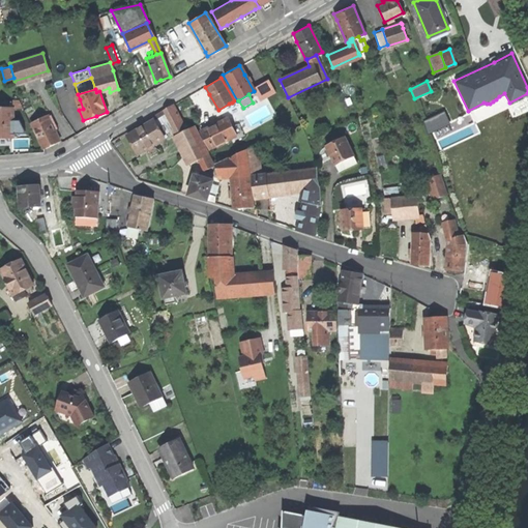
[(175,135),(184,154),(203,145),(194,125),(185,129),(173,104),(164,110),(170,121),(176,134),(175,135)]
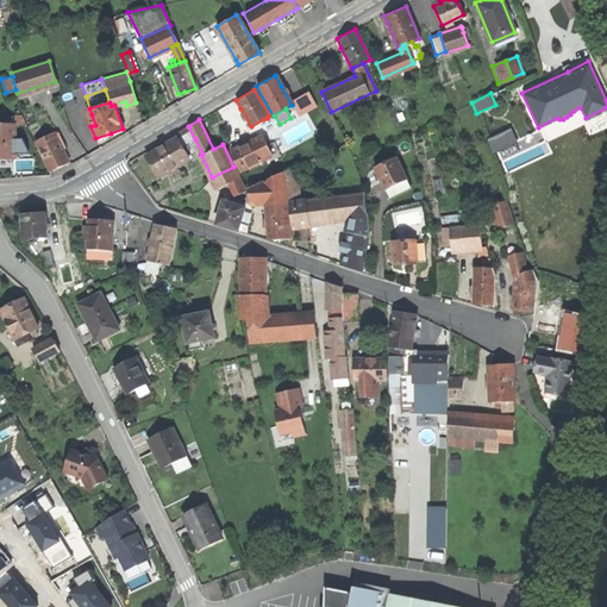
[(0,155),(14,156),(14,124),(0,124),(0,155)]
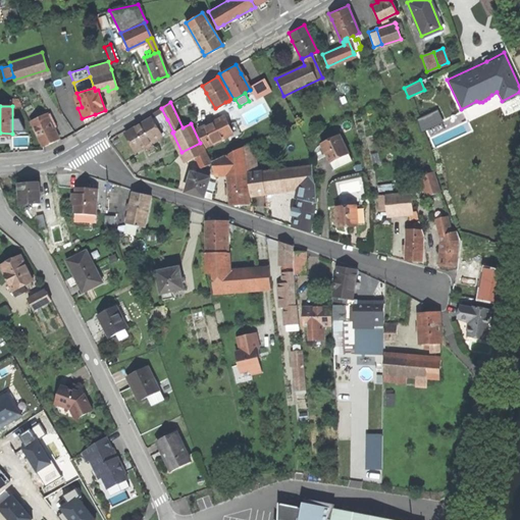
[(156,125),(160,123),(167,119),(161,108),(149,114),(151,117),(156,125)]
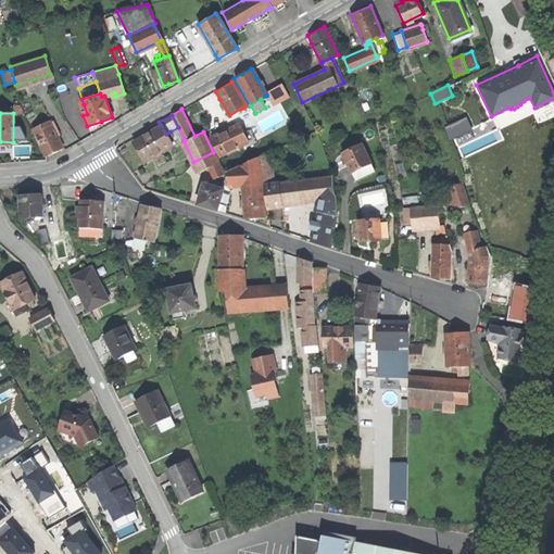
[(465,116),(442,126),(447,139),(470,128),(465,116)]
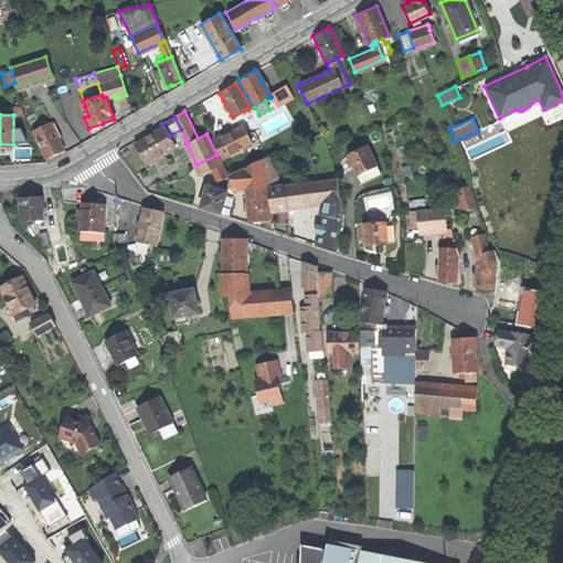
[(54,153),(63,149),(57,138),(61,136),(54,121),(51,123),(50,123),(32,130),(45,158),(54,153)]
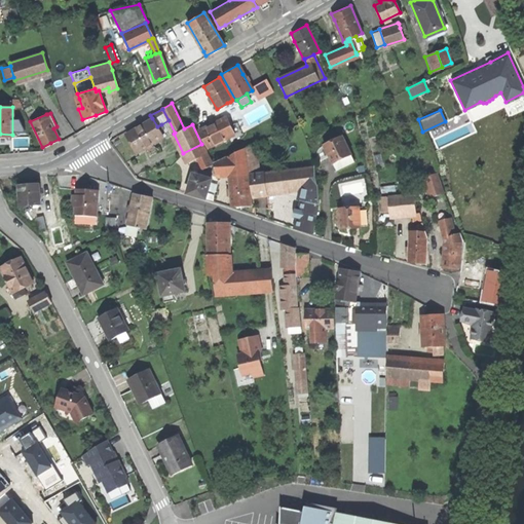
[(207,146),(233,133),(226,117),(211,124),(198,131),(207,146)]
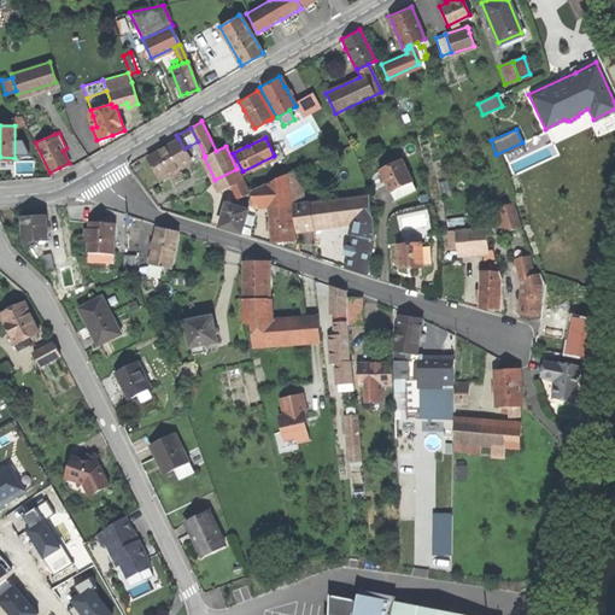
[(189,146),(185,148),(179,139),(147,158),(159,179),(168,173),(169,175),(170,176),(179,171),(176,168),(191,160),(188,157),(193,153),(189,146)]
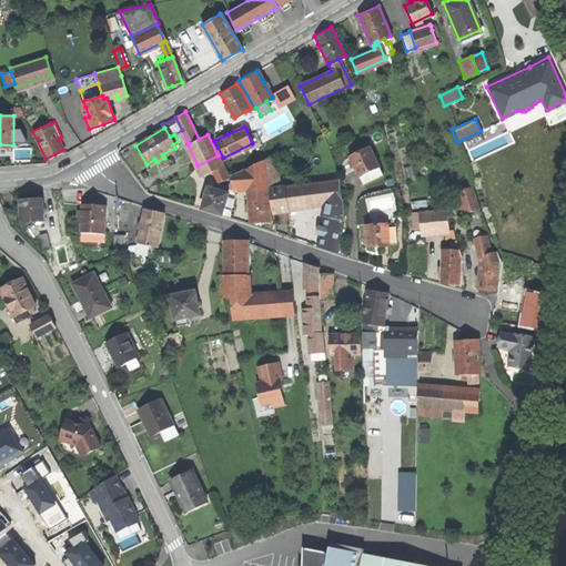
[(359,175),(378,167),(369,147),(349,155),(355,169),(359,175)]
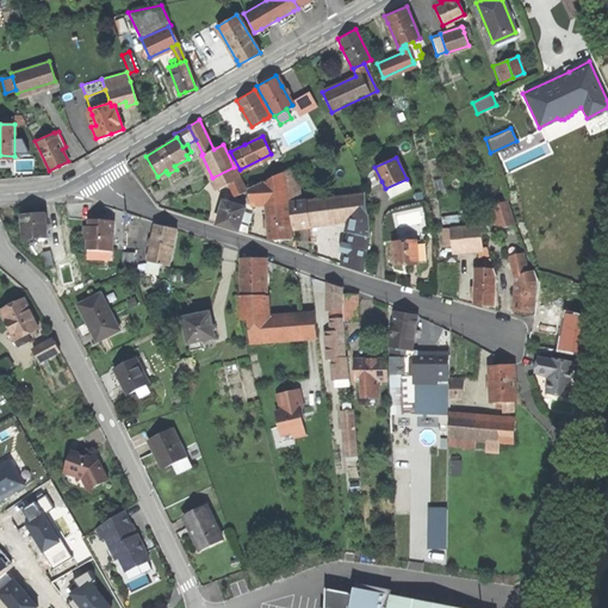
[(285,169),(289,202),(298,200),(295,166),(285,169)]
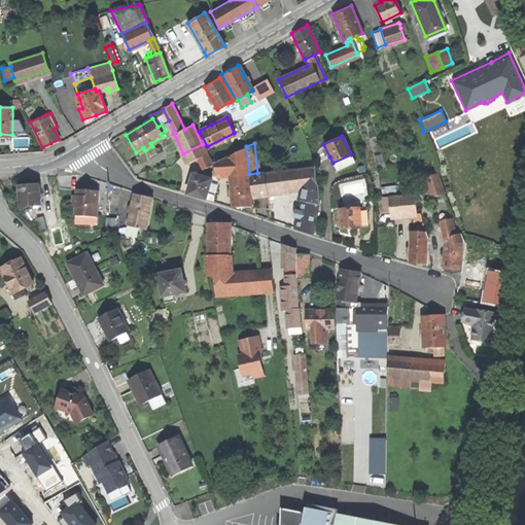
[(203,168),(212,164),(202,144),(183,153),(188,162),(198,158),(203,168)]
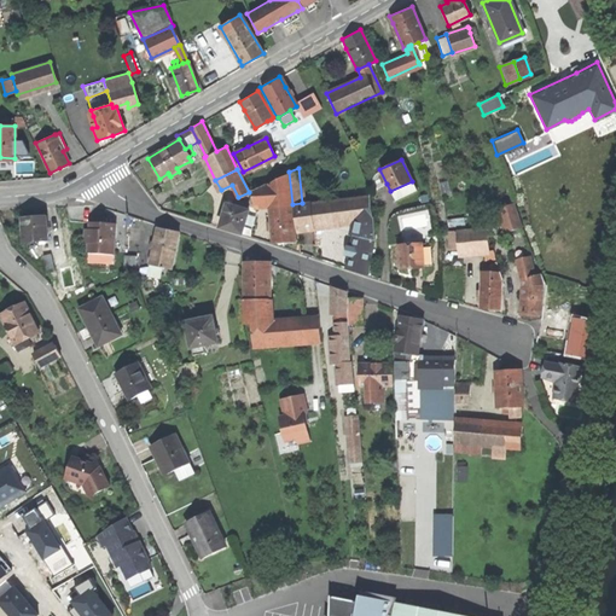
[(283,242),(294,240),(288,173),(266,184),(251,191),(254,207),(267,205),(272,242),(283,242)]
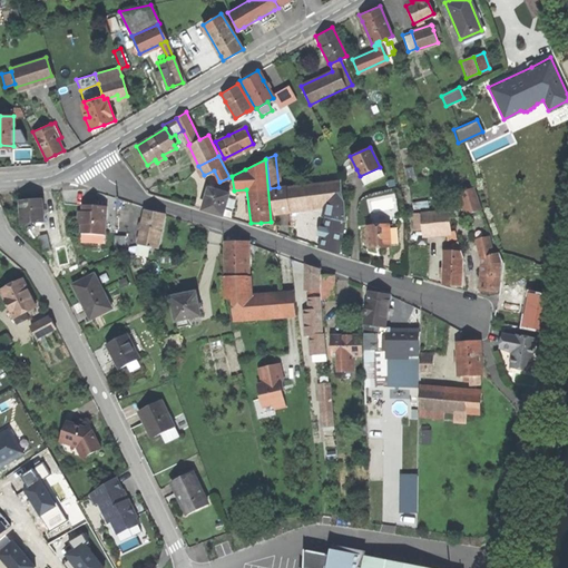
[(383,175),(380,167),(360,176),(363,184),(383,175)]
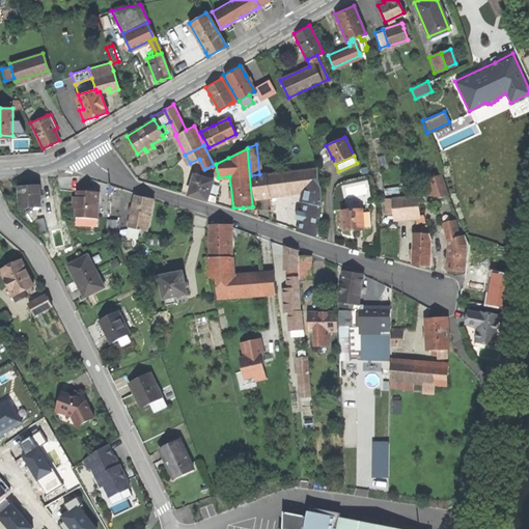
[(268,194),(305,190),(319,188),(316,167),(266,173),(268,194)]
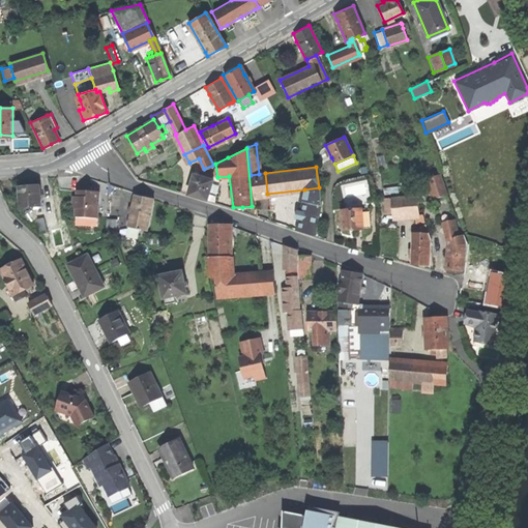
[(211,179),(212,175),(204,172),(203,173),(200,172),(199,175),(193,174),(187,194),(196,196),(206,199),(211,179)]
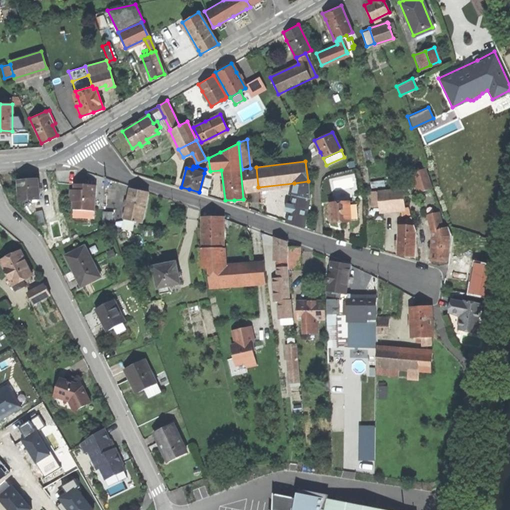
[(244,189),(258,187),(256,167),(250,168),(242,169),(244,189)]
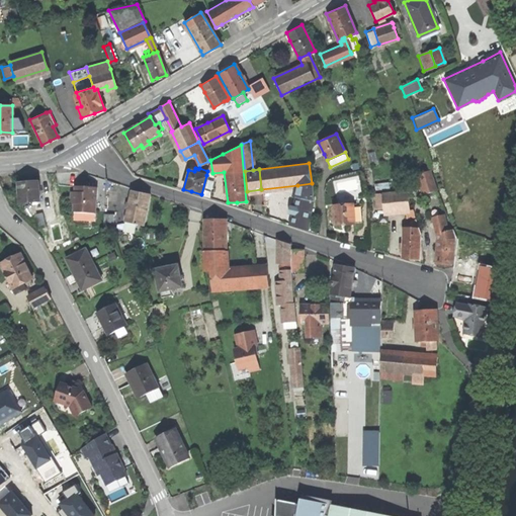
[(422,193),(436,188),(430,169),(416,174),(422,193)]
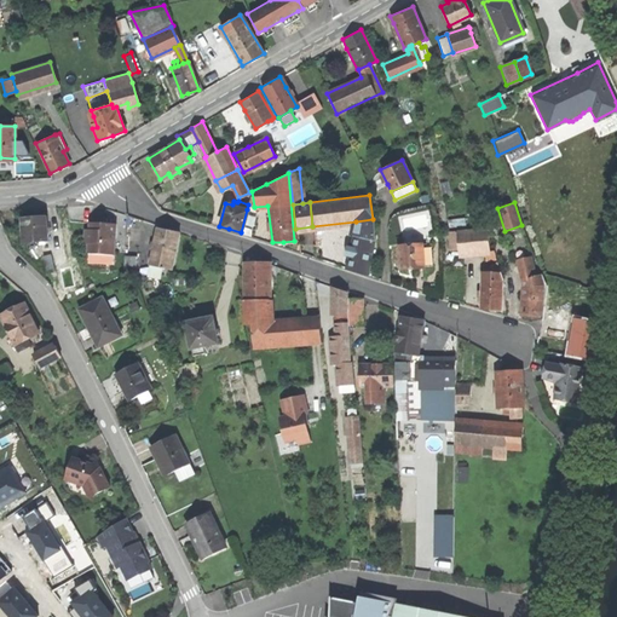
[(24,241),(47,240),(45,217),(33,217),(22,218),(24,241)]
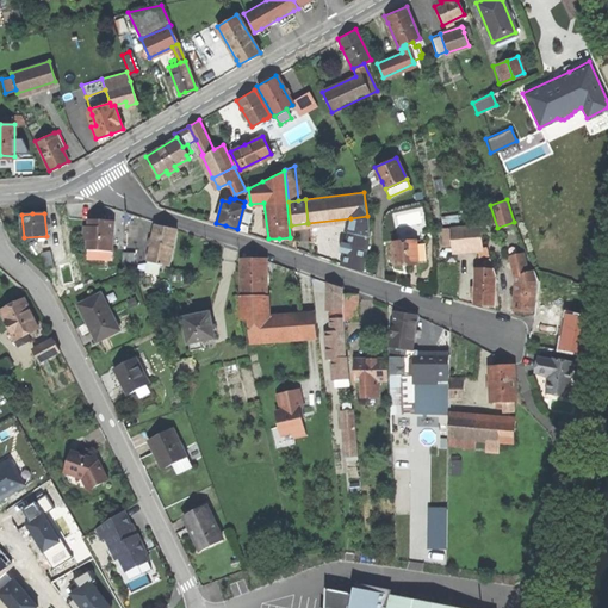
[(351,218),(347,231),(368,236),(367,216),(351,218)]
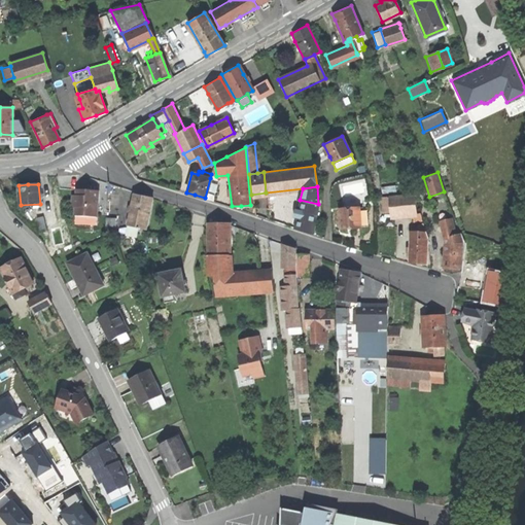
[(76,189),(76,196),(72,196),(71,206),(71,223),(72,225),(76,229),(78,230),(99,229),(100,213),(96,213),(98,190),(88,189),(76,189)]
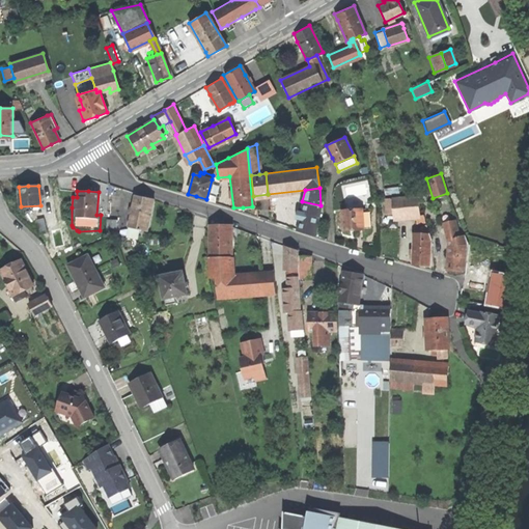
[(131,215),(128,226),(146,230),(152,199),(145,197),(134,195),(132,206),(129,206),(127,215),(131,215)]
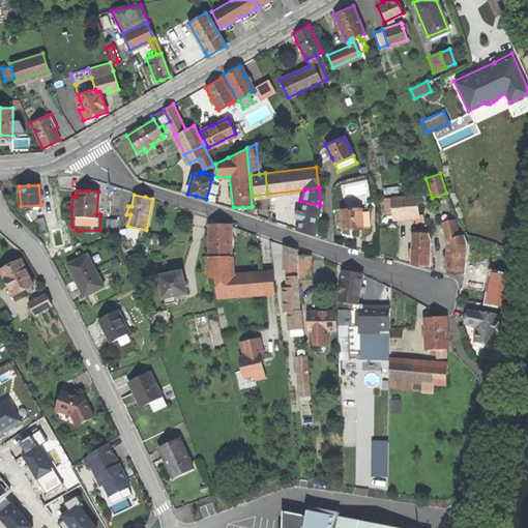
[(391,213),(391,216),(414,215),(415,222),(422,221),(421,214),(418,214),(417,195),(390,197),(391,213)]
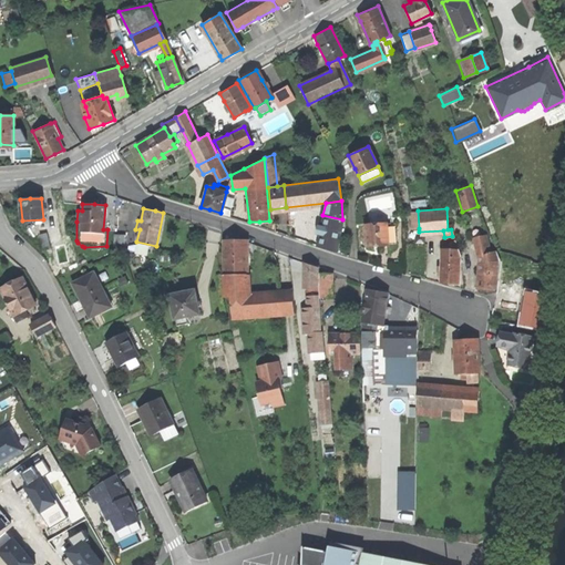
[(342,219),(322,215),(320,226),(319,230),(318,233),(315,245),(335,250),(342,219)]
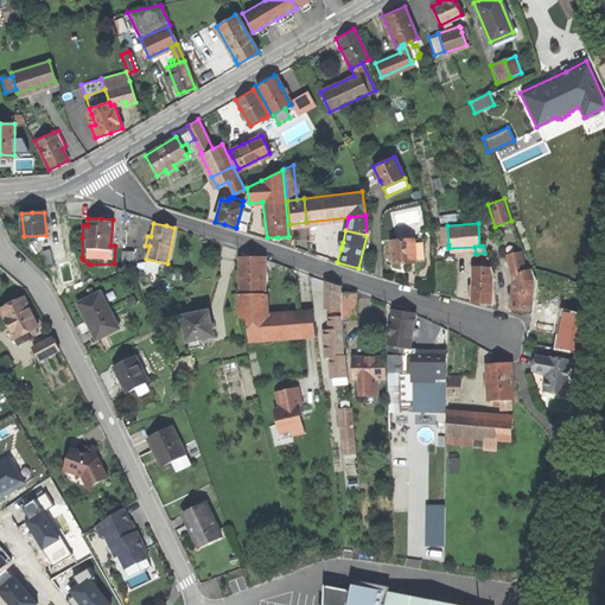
[(415,261),(415,260),(413,239),(413,237),(390,239),(392,263),(403,262),(415,261)]
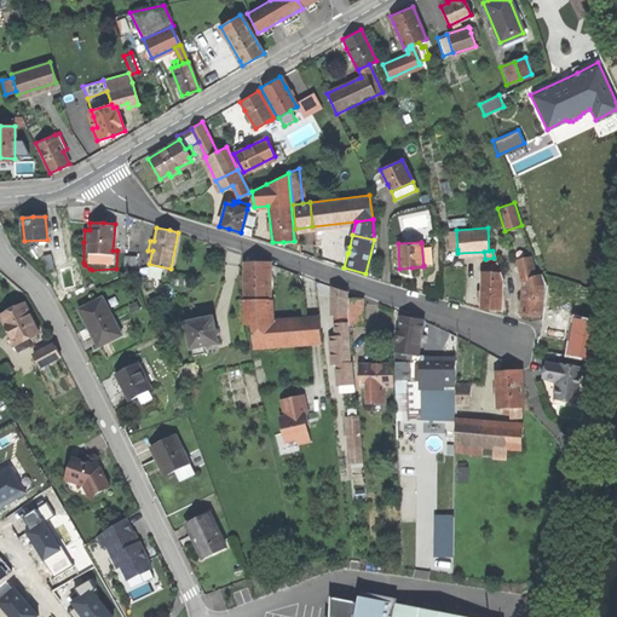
[(46,271),(53,270),(51,254),(42,255),(46,271)]
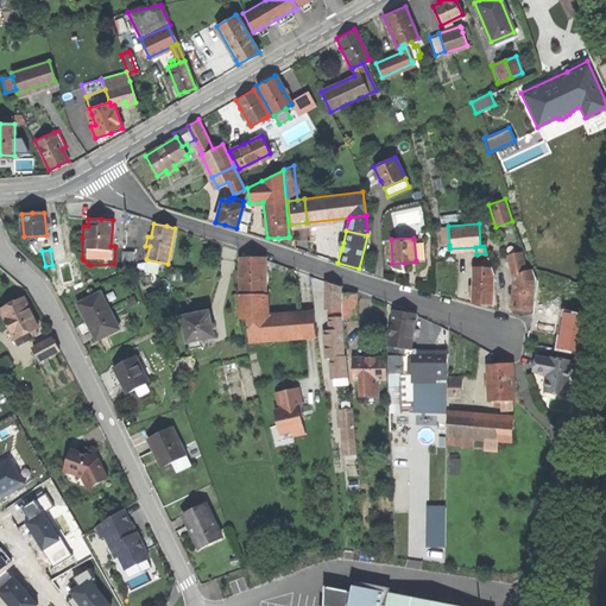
[(518,309),(528,309),(529,282),(534,283),(529,267),(523,270),(519,250),(507,253),(512,282),(511,308),(518,309)]
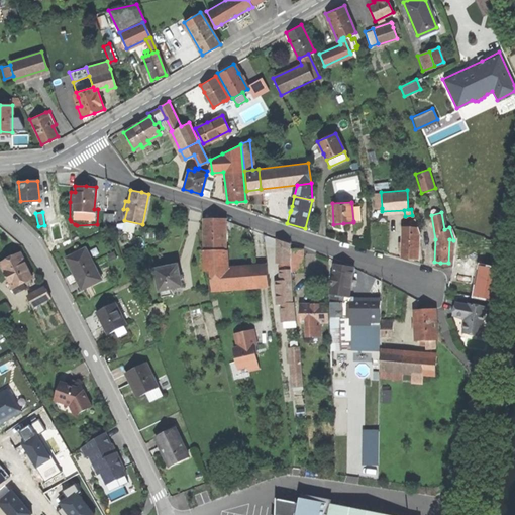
[(113,214),(103,213),(103,224),(103,227),(112,227),(113,214)]
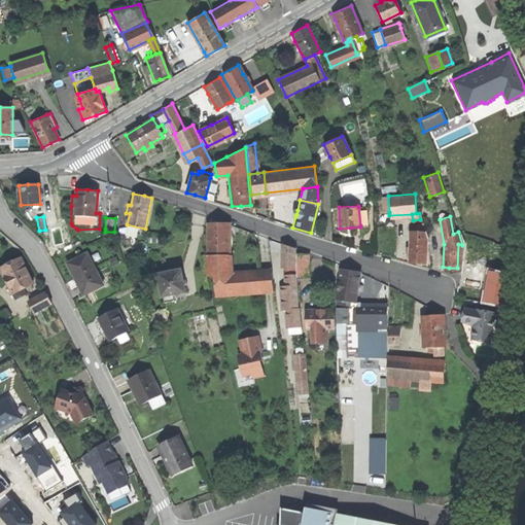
[(261,271),(230,273),(229,234),(229,223),(208,223),(209,254),(207,254),(208,275),(214,274),(216,295),(265,291),(261,271)]
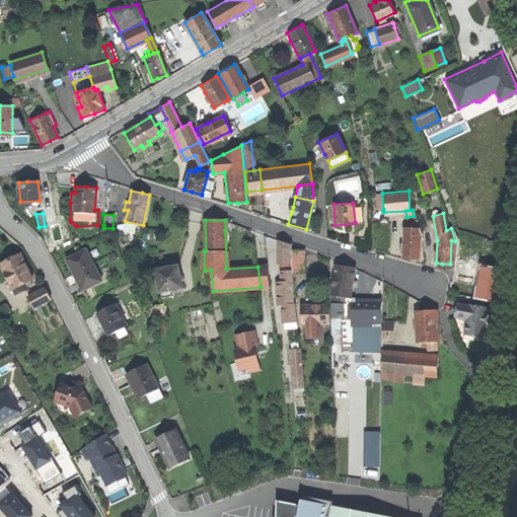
[(401,257),(419,259),(420,235),(418,227),(402,227),(402,238),(401,257)]
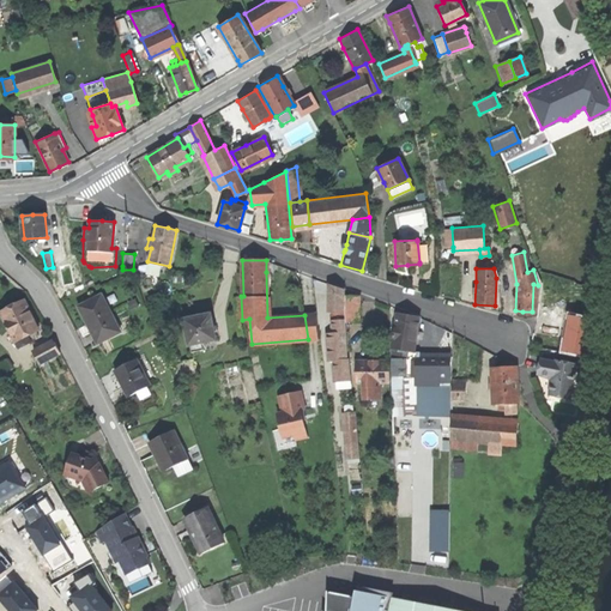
[(333,332),(327,333),(328,360),(333,360),(334,369),(338,369),(338,374),(348,374),(346,358),(345,358),(344,332),(342,310),(344,310),(344,294),(344,288),(332,284),(330,294),(330,301),(330,310),(331,310),(333,332)]
